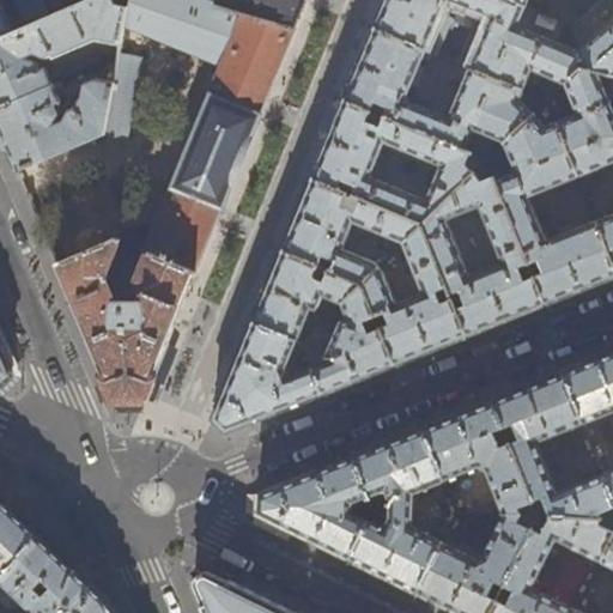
[(0,0),(0,38),(13,32),(0,0)]
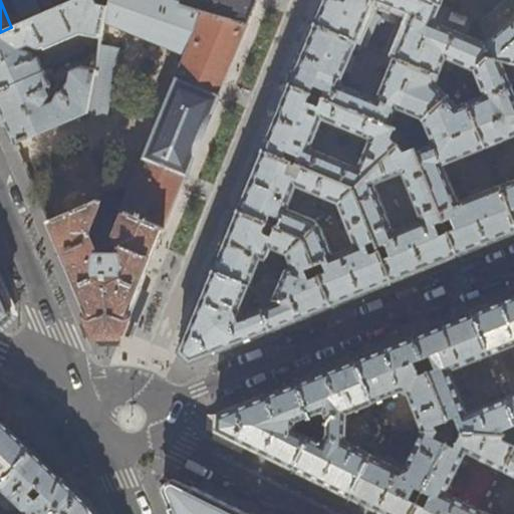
[(97,4),(94,0),(75,0),(42,14),(25,22),(11,27),(0,32),(0,90),(51,69),(48,64),(43,67),(38,56),(35,58),(32,51),(22,48),(28,45),(39,49),(44,47),(45,49),(81,33),(101,37),(104,20),(107,6),(97,4)]
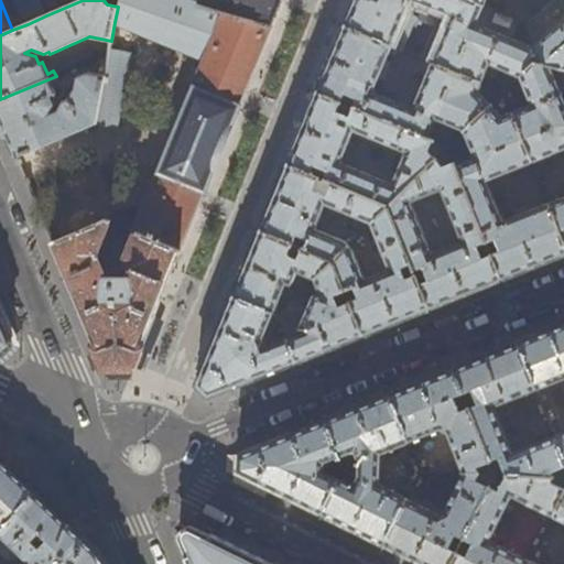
[(39,0),(17,0),(28,24),(46,15),(39,0)]
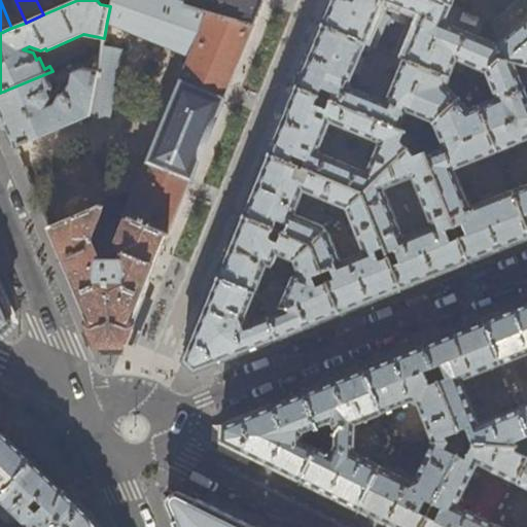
[(187,0),(186,5),(169,0),(36,0),(43,14),(77,0),(110,0),(110,6),(107,21),(192,56),(131,205),(112,198),(98,205),(100,206),(169,234),(207,142),(265,0),(187,0)]
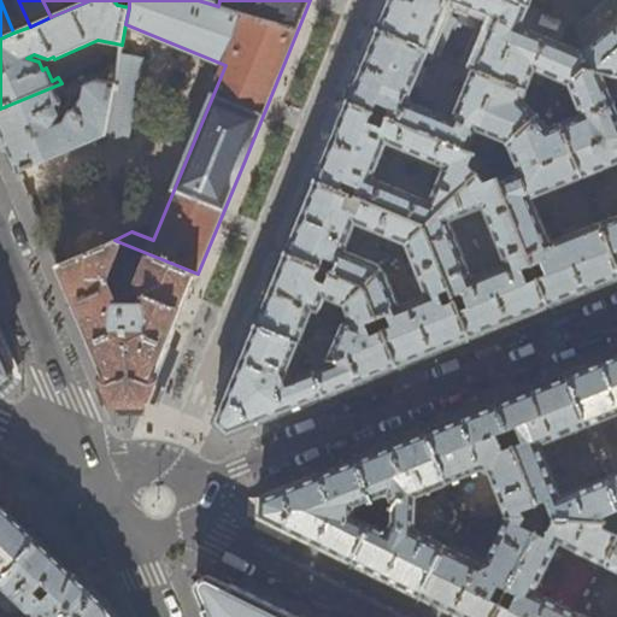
[(530,6),(515,0),(387,0),(376,28),(429,51),(450,0),(453,0),(494,17),(474,68),(530,92),(538,72),(569,86),(586,70),(582,51),(522,27),(530,6)]
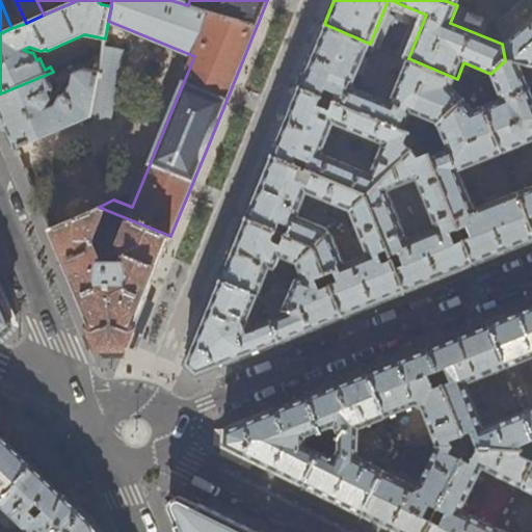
[(531,17),(502,44),(505,60),(517,63),(531,65),(531,17)]
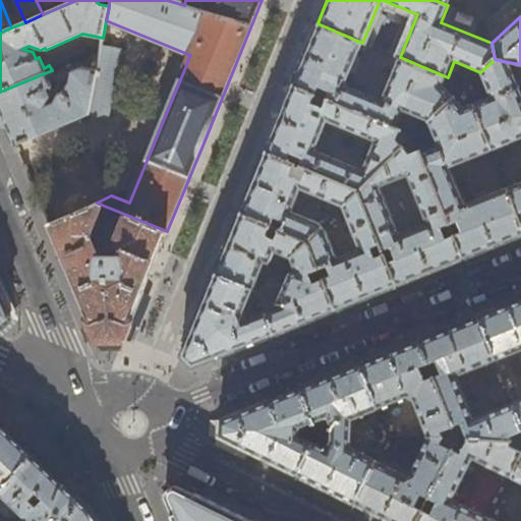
[(362,43),(317,23),(305,54),(292,85),(398,128),(405,111),(430,122),(455,98),(444,84),(448,77),(400,57),(383,99),(346,83),(362,43)]
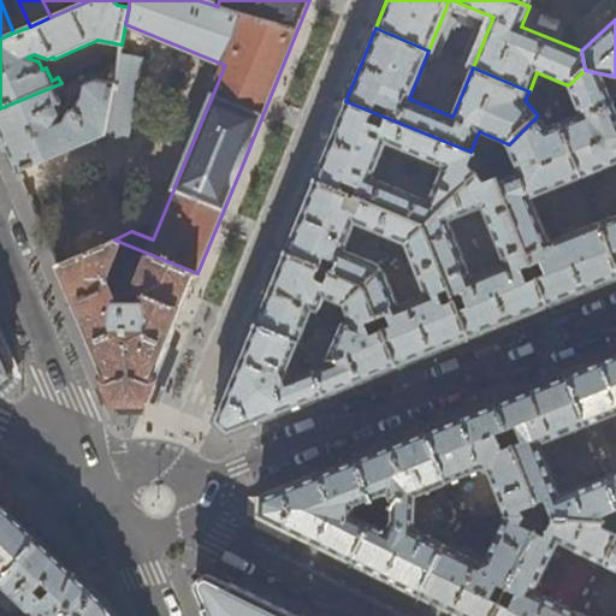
[(105,135),(125,140),(141,59),(119,54),(114,83),(105,135)]
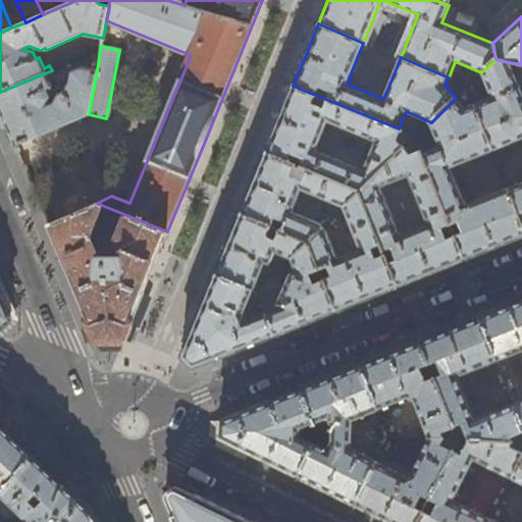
[(521,95),(508,62),(496,59),(481,72),(491,97),(474,105),(492,151),(521,139),(521,184),(509,189),(521,223),(521,95)]
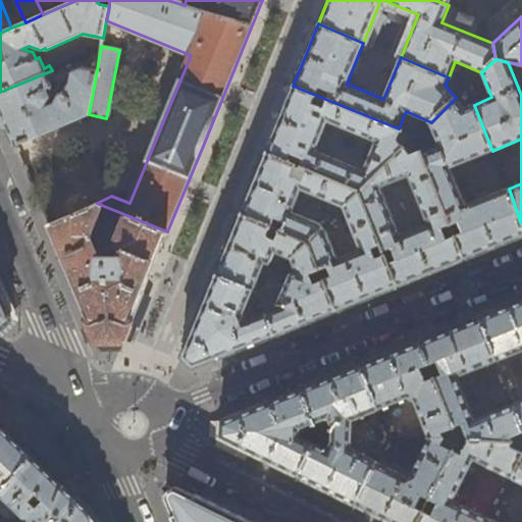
[(54,74),(52,70),(0,92),(0,113),(2,119),(14,146),(89,114),(97,70),(82,67),(71,71),(69,81),(64,92),(58,94),(52,104),(47,106),(46,105),(51,97),(48,90),(52,88),(48,77),(54,74)]
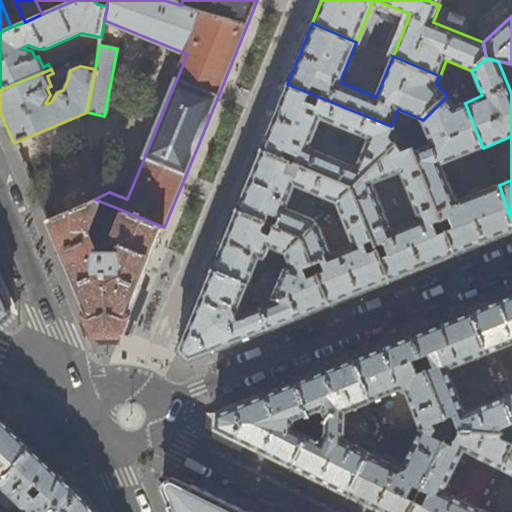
[(287,84),(273,118),(260,149),(291,161),(302,165),(355,186),(397,145),(391,137),(394,127),(391,126),(287,84)]
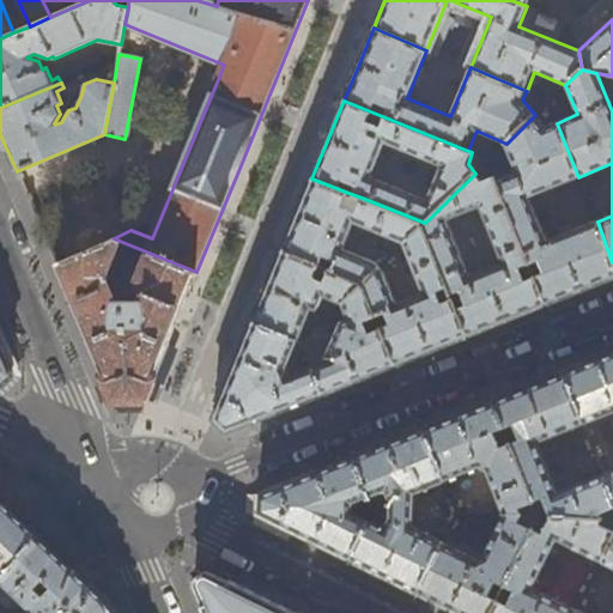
[(546,127),(535,115),(507,144),(517,171),(496,180),(546,303),(583,289),(612,275),(612,262),(598,222),(547,242),(528,196),(578,177),(557,123),(546,127)]
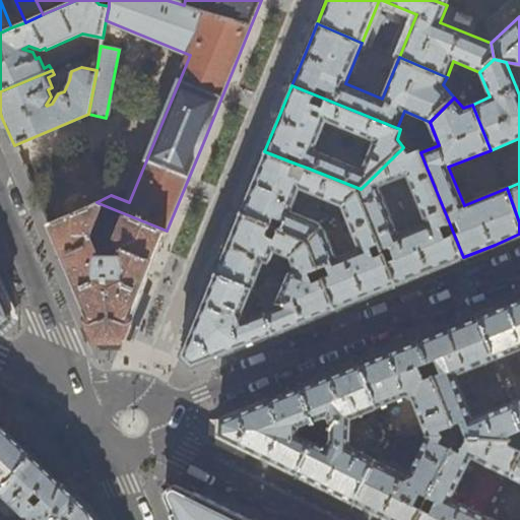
[(392,248),(397,259),(388,262),(396,284),(430,270),(463,257),(420,152),(420,151),(410,155),(403,147),(361,189),(360,191),(381,244),(383,251),(392,248)]
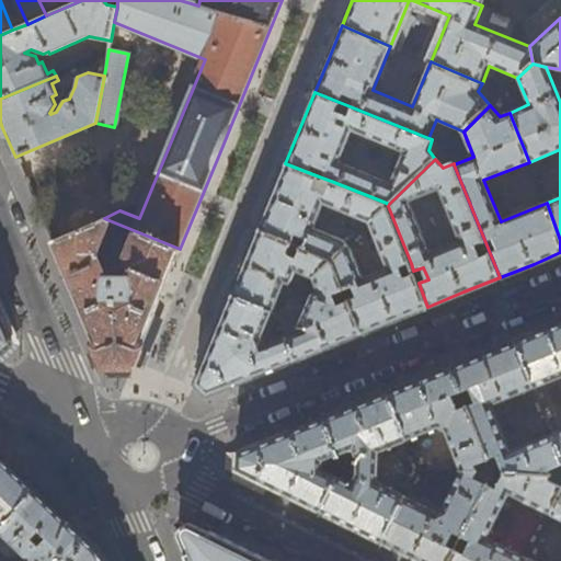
[(319,176),(285,163),(272,195),(259,229),(292,242),(301,247),(333,259),(348,243),(345,239),(316,227),(325,203),(371,221),(388,206),(389,204),(331,181),(327,191),(316,186),(319,176)]
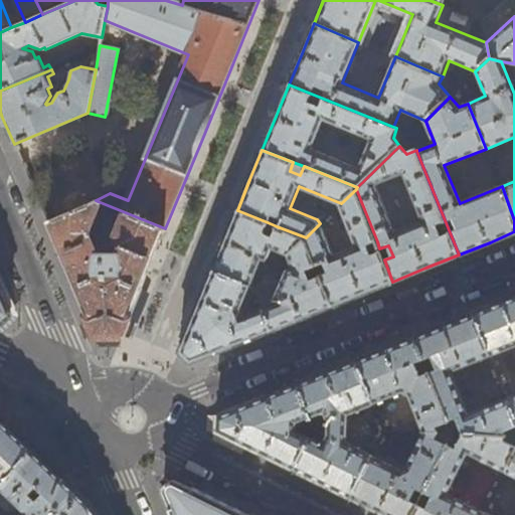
[(377,241),(356,189),(341,203),(340,204),(358,246),(335,256),(323,227),(320,223),(306,237),(305,238),(332,306),(364,293),(392,282),(384,260),(381,251),(372,255),(367,244),(377,241)]
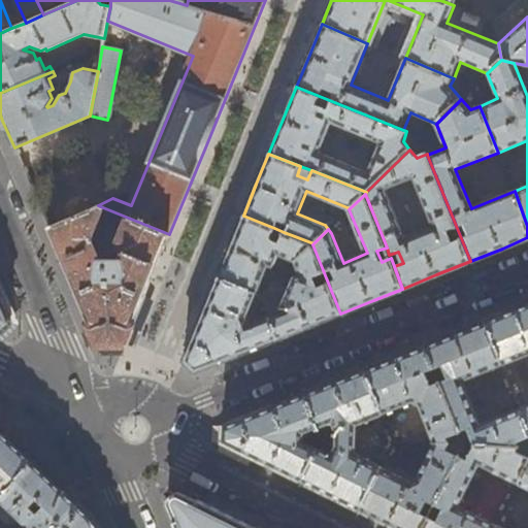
[(124,344),(149,284),(169,234),(100,206),(48,228),(72,285),(98,344),(124,344)]
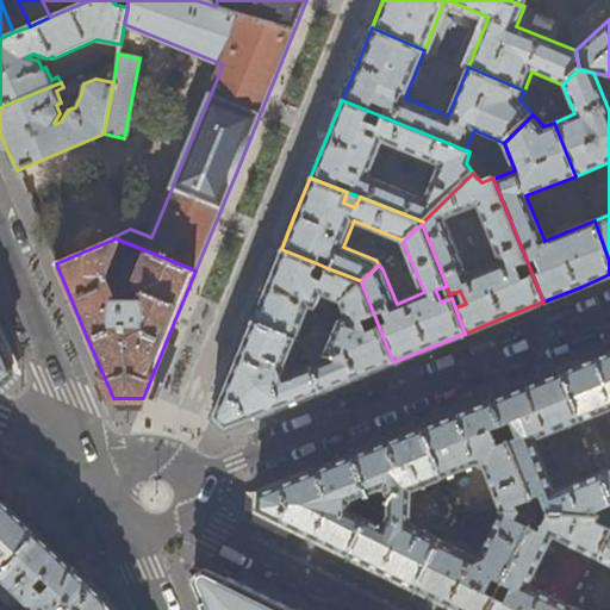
[(317,263),(281,249),(267,285),(251,321),(296,338),(309,307),(310,307),(312,307),(316,306),(317,305),(322,294),(341,303),(361,282),(362,281),(328,268),(323,280),(312,275),(317,263)]
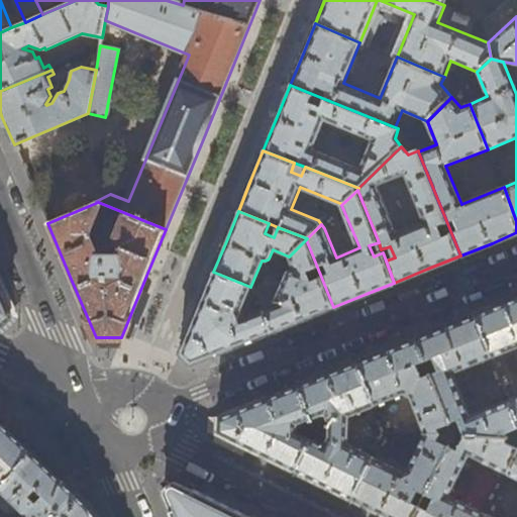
[(306,239),(289,256),(294,269),(287,272),(282,285),(268,278),(255,289),(264,309),(273,331),(303,319),(333,307),(306,239)]
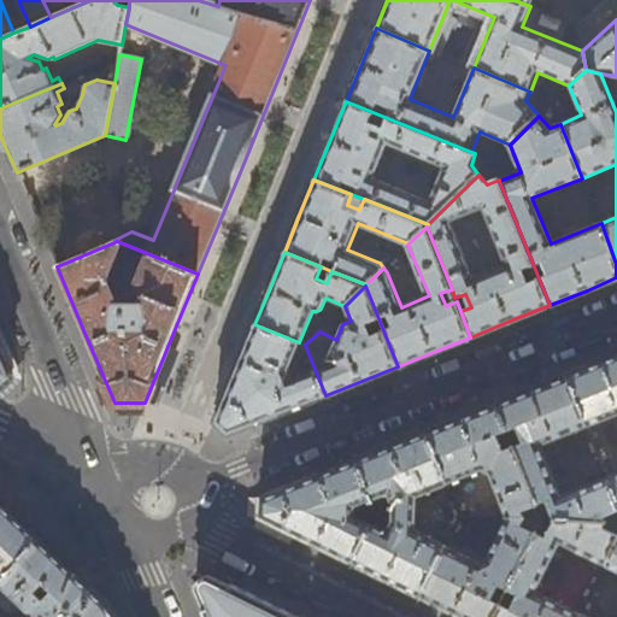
[(299,342),(254,324),(244,351),(215,422),(228,435),(287,411),(325,395),(315,369),(292,378),(288,370),(292,362),(295,363),(300,354),(295,352),(299,342)]
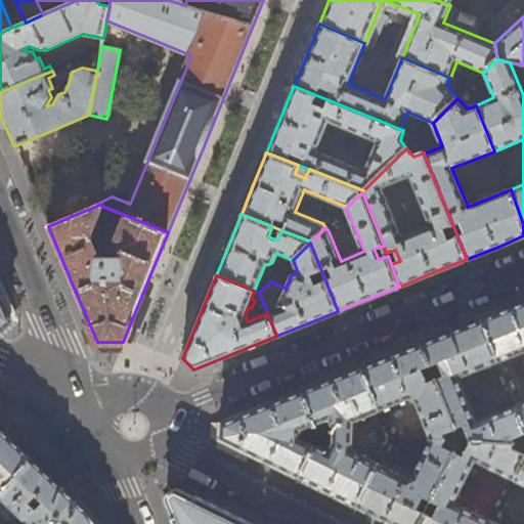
[(0,295),(0,331),(10,320),(0,295)]
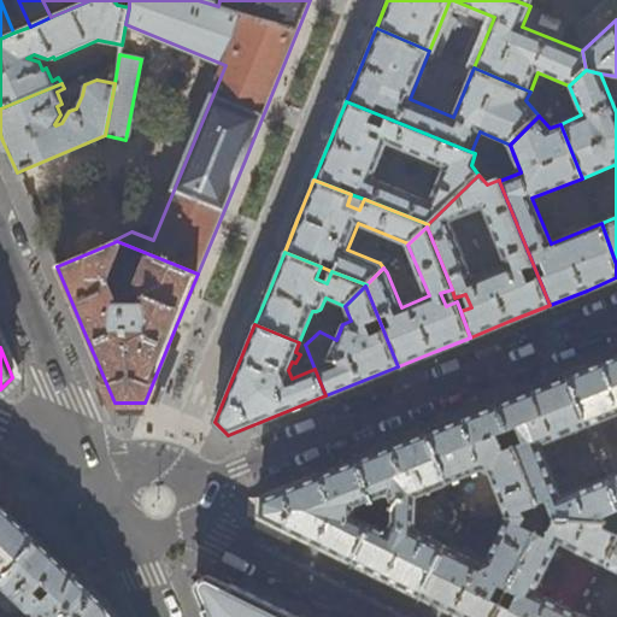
[(616,354),(601,362),(566,376),(587,428),(616,416),(616,474),(607,479),(616,499),(616,354)]
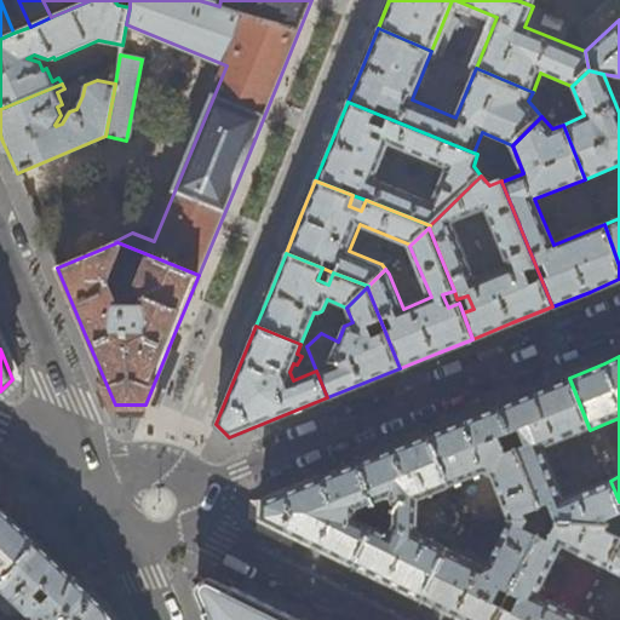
[(545,448),(590,430),(569,378),(529,394),(463,420),(428,435),(449,487),(484,472),(492,477),(510,520),(528,521),(524,512),(549,503),(556,522),(557,522),(608,523),(607,518),(619,512),(619,501),(610,481),(564,499),(545,448)]
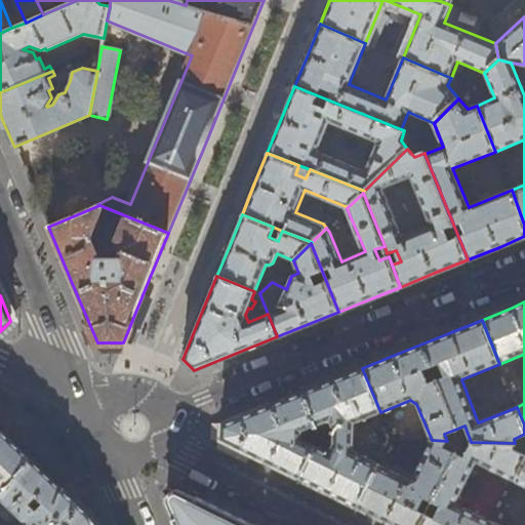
[(362,368),(334,378),(272,404),(221,425),(220,440),(258,459),(320,489),(357,508),(378,465),(353,452),(354,422),(380,412),(362,368)]
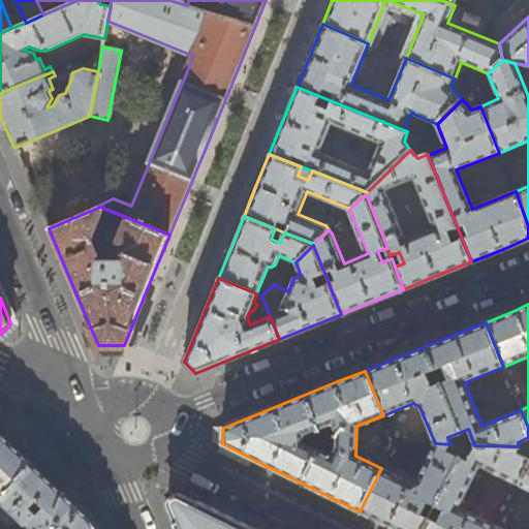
[(16,445),(0,430),(0,498),(33,462),(16,445)]
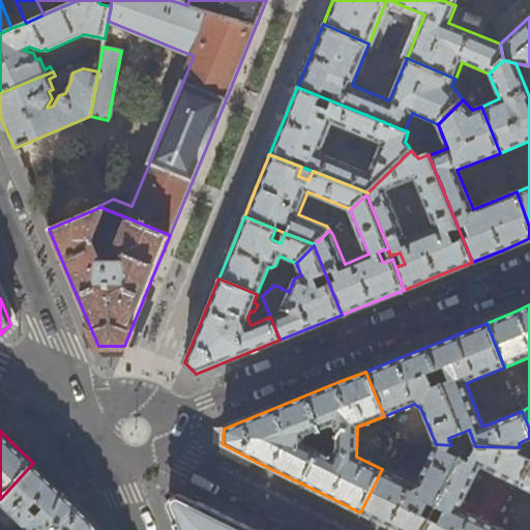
[(447,452),(451,445),(436,444),(417,481),(412,483),(382,469),(360,512),(388,526),(395,529),(496,529),(498,527),(460,509),(481,467),(519,486),(529,462),(529,460),(517,454),(520,447),(476,446),(469,462),(447,452)]
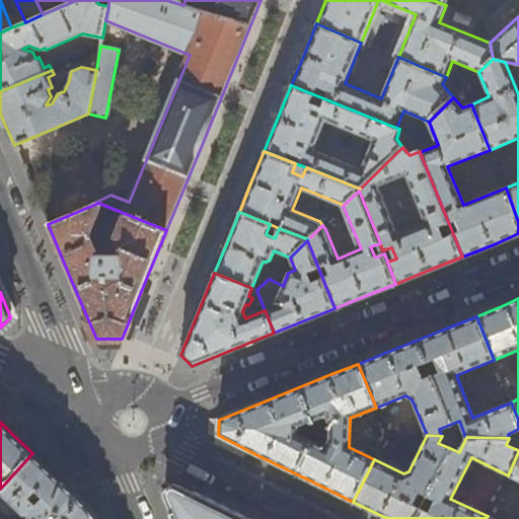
[(518,518),(518,452),(508,475),(518,480),(518,518),(493,518),(488,516),(486,518),(518,518)]
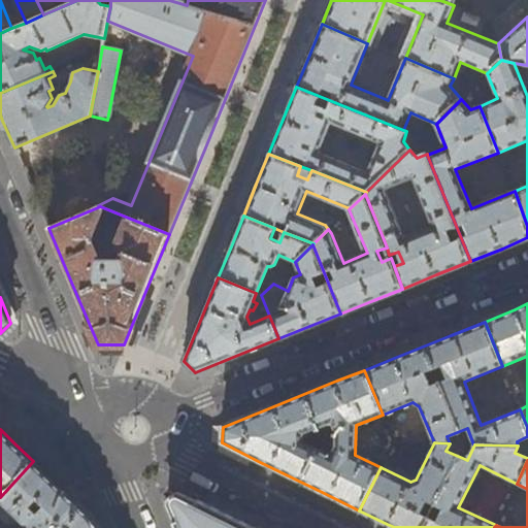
[(56,484),(33,461),(0,497),(0,520),(5,525),(13,525),(18,520),(25,526),(23,527),(50,527),(64,491),(56,484)]
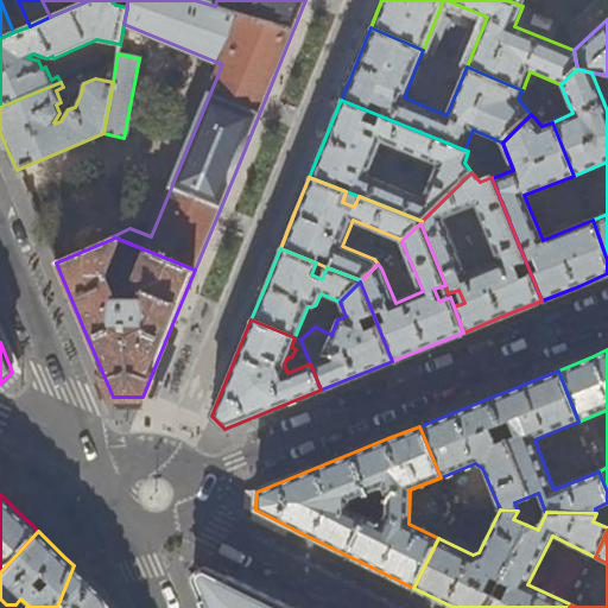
[(293,607),(283,603),(206,564),(201,564),(197,565),(194,567),(191,569),(190,571),(189,574),(189,577),(202,607),(293,607)]
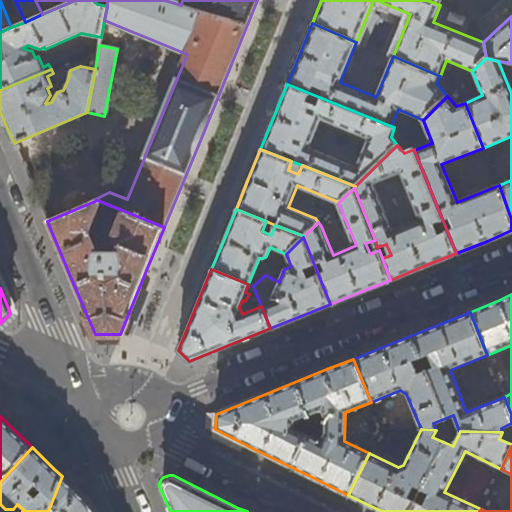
[(95,511),(89,502),(62,476),(48,511),(95,511)]
